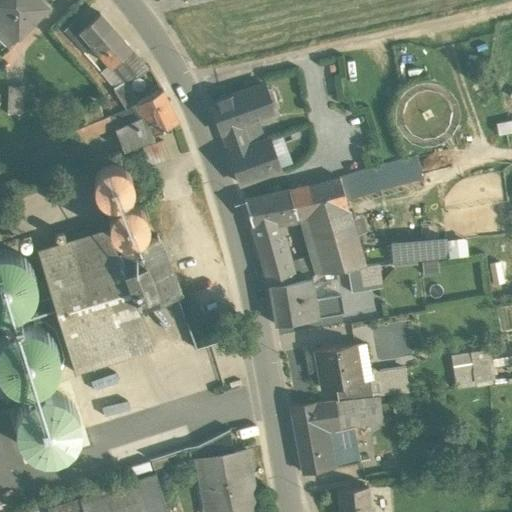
[(49,8),(41,0),(0,0),(0,28),(14,43),(49,8)]
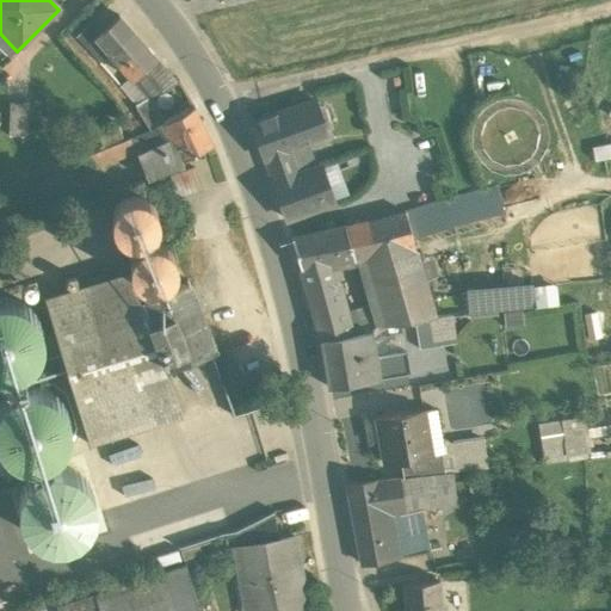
[(121,16),(96,36),(109,51),(134,31),(121,16)]
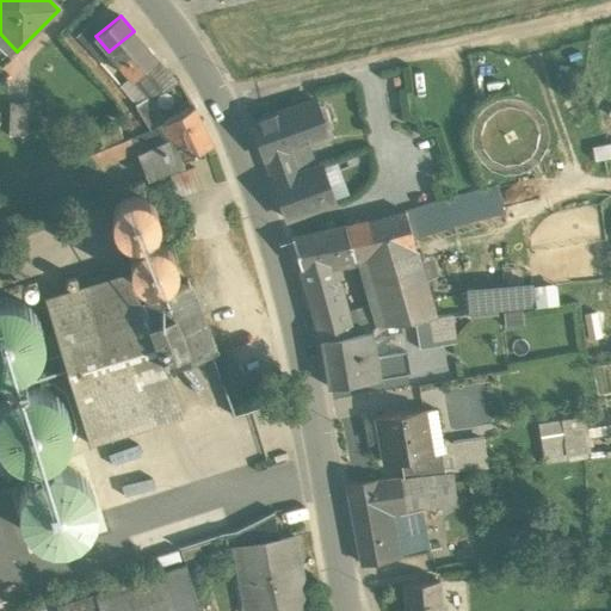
[(158,60),(134,31),(109,51),(134,79),(158,60)]
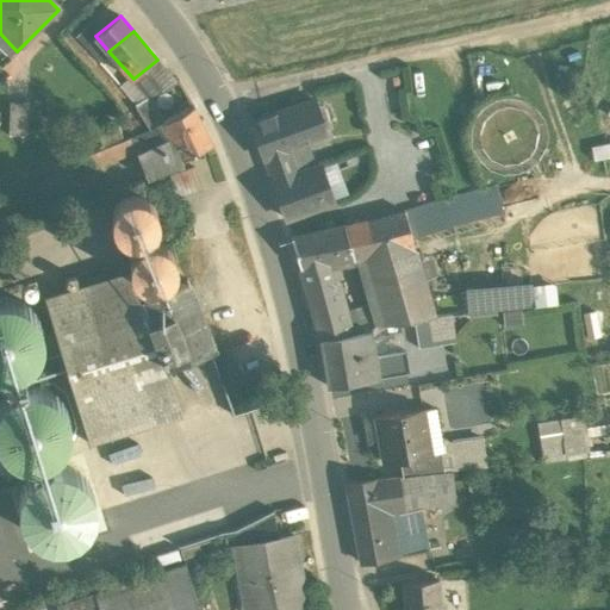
[(0,64),(1,67),(17,51),(0,33),(0,64)]
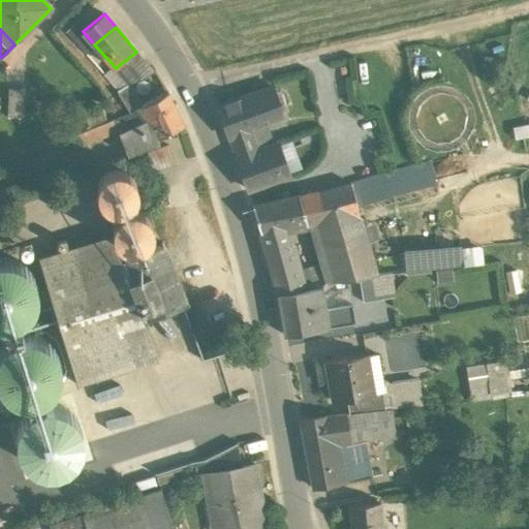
[(136,52),(116,68),(128,84),(131,82),(153,71),(136,52)]
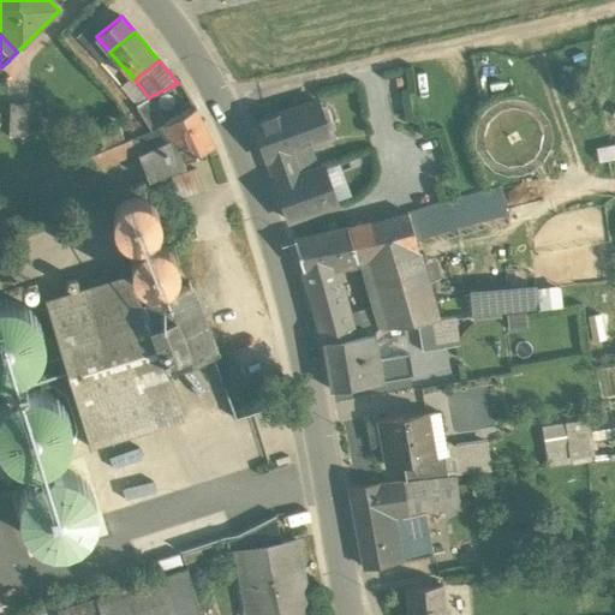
[(149,97),(136,105),(151,131),(167,124),(168,123),(153,95),(149,97)]
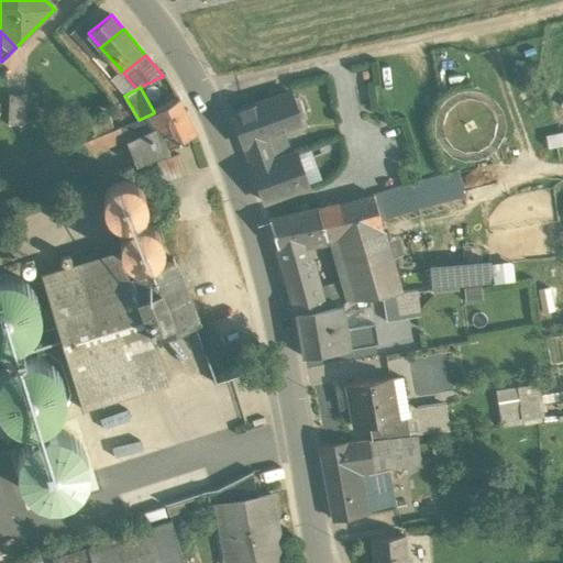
[(289,92),(251,107),(246,105),(242,107),(240,111),(231,114),(244,148),(265,141),(282,134),(302,128),(289,92)]
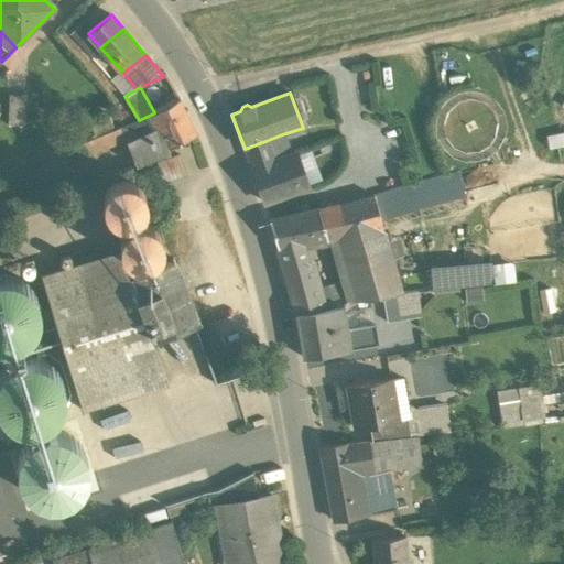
[(26,95),(10,95),(9,123),(26,123),(26,95)]
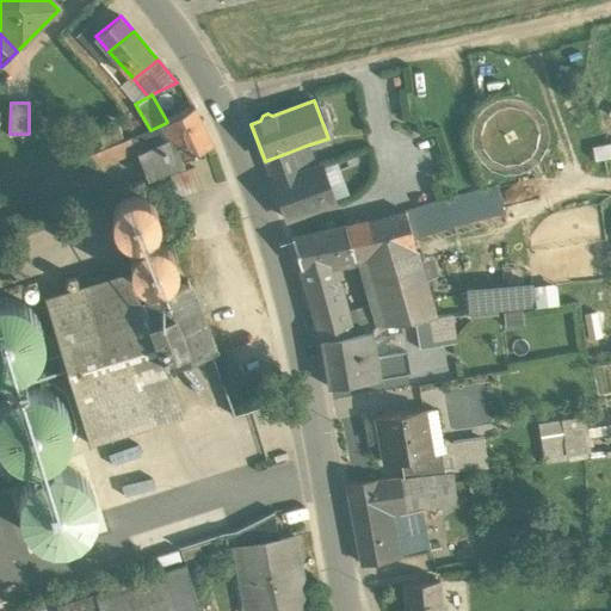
[(213,147),(193,107),(167,122),(166,123),(173,137),(183,158),(213,147)]
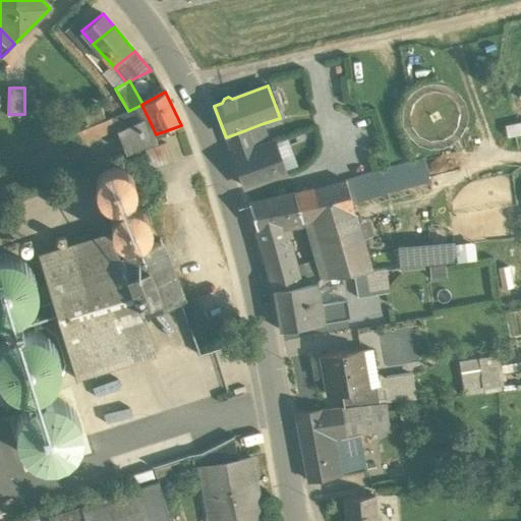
[(156,134),(148,117),(117,130),(126,154),(159,140),(156,134)]
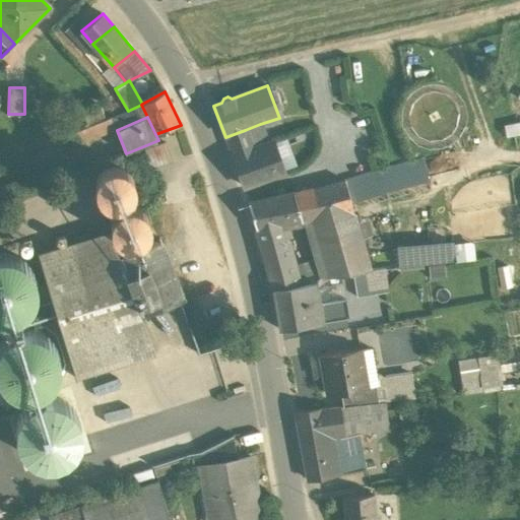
[(260,124),(245,130),(252,148),(267,143),(260,124)]
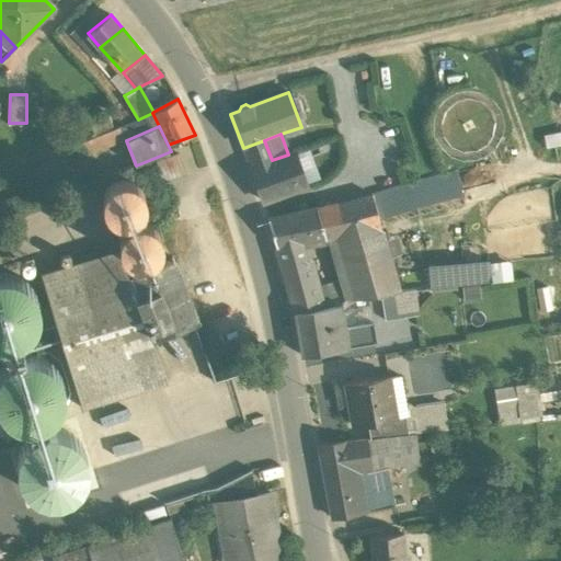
[(288,155),(272,160),(264,140),(243,148),(263,204),(307,187),(294,152),(288,155)]
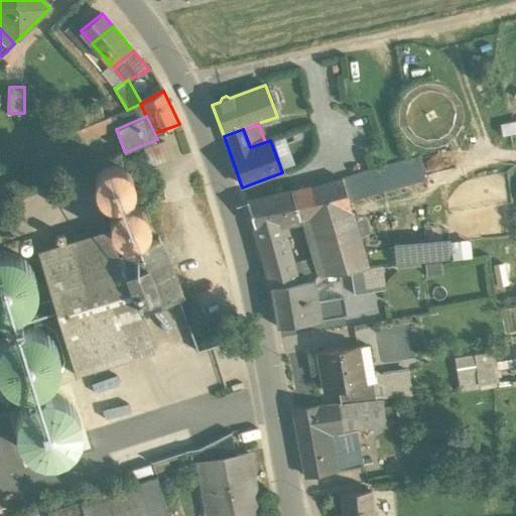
[(419,159),(342,180),(348,200),(424,178),(419,159)]
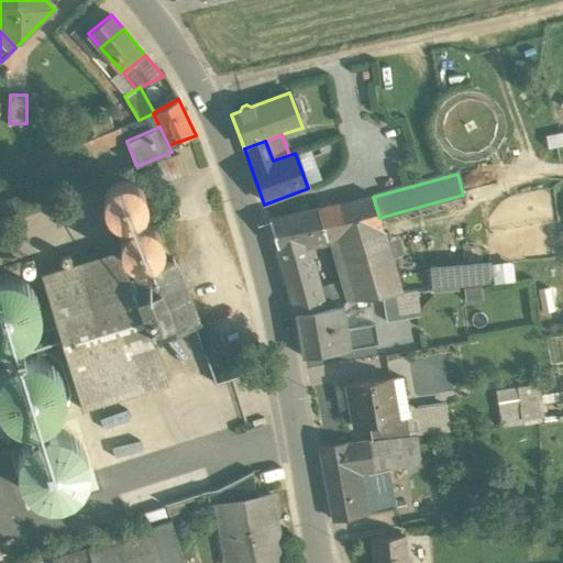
[(143,209),(144,200),(143,192),(138,185),(131,180),(122,179),(114,180),(107,186),(102,192),(101,200),(102,209),(108,216),(114,221),(123,222),(131,220),(139,216),(143,209)]
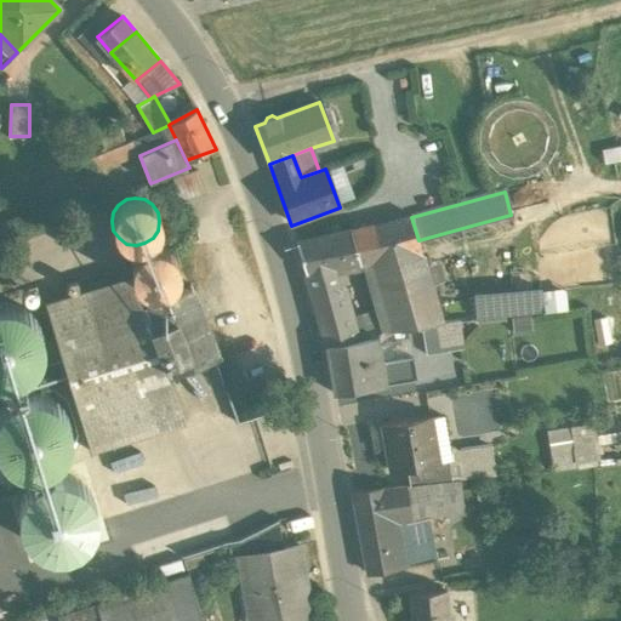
[(411,217),(348,232),(358,266),(370,262),(389,332),(442,325),(419,240),(411,217)]
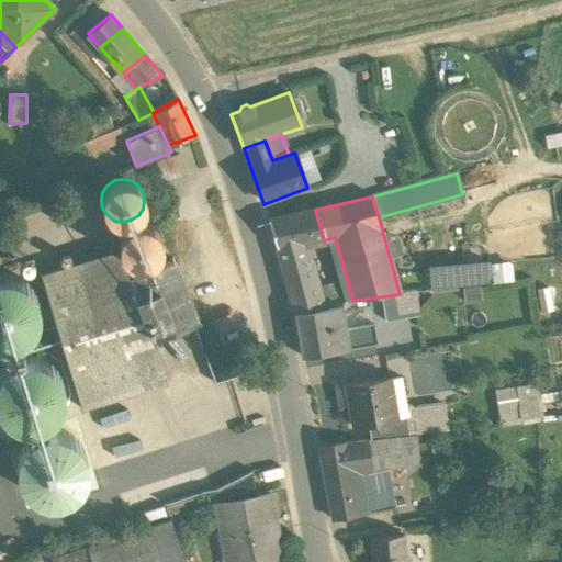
[(315,210),(284,215),(268,221),(277,253),(300,246),(324,240),(315,210)]
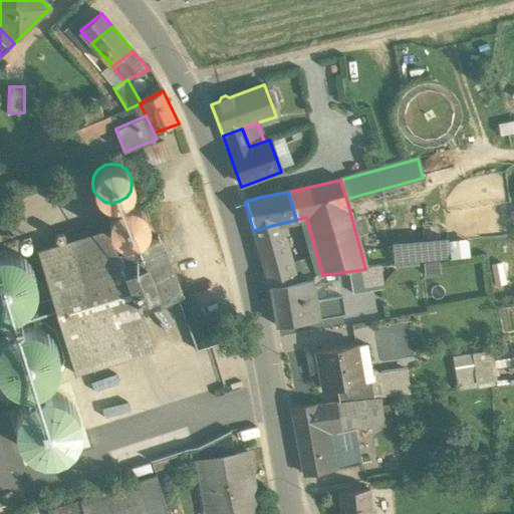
[(146,229),(148,221),(146,214),(142,207),(136,203),(127,202),(120,203),(113,208),(109,214),(108,222),(109,229),(113,235),(120,240),(127,241),(136,239),(142,235),(146,229)]
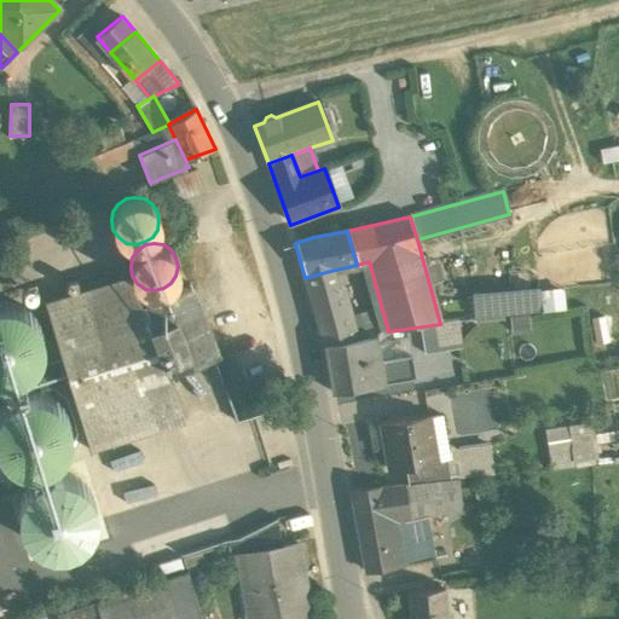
[(330,271),(305,278),(311,300),(322,347),(342,343),(352,341),(340,290),(335,291),(330,271)]
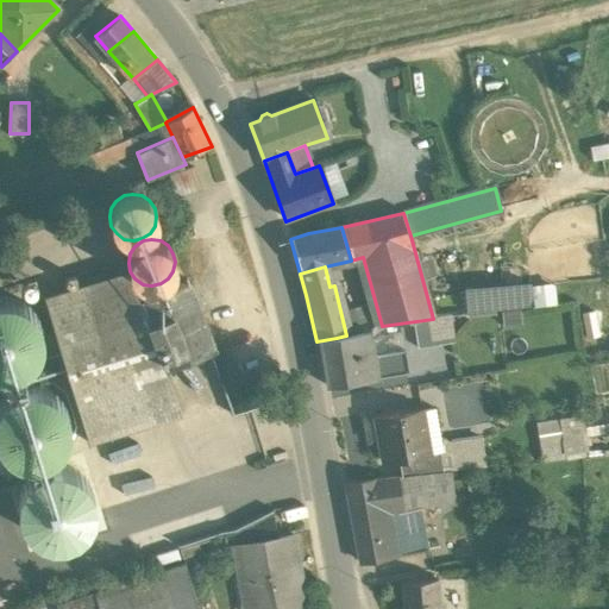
[(56,331),(92,443),(184,414),(167,369),(139,299),(129,270),(46,297),(56,331)]
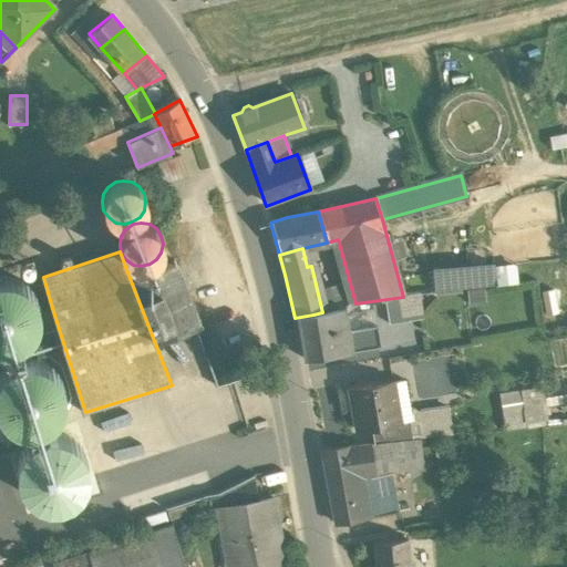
[(175,261),(130,278),(155,343),(199,326),(188,295),(175,261)]
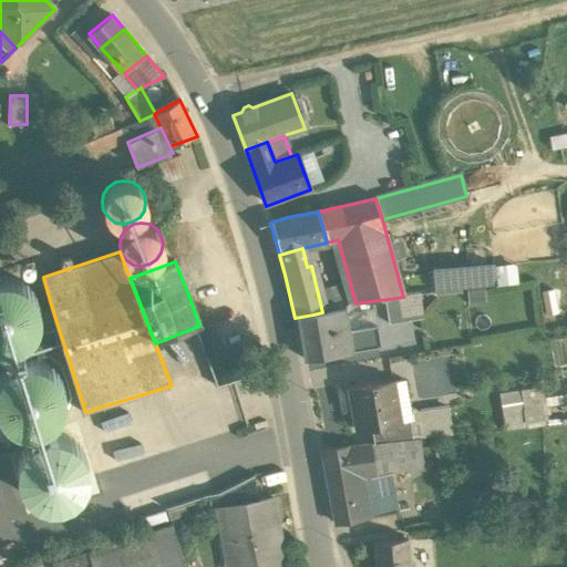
[(492,267),(432,274),(434,291),(494,286),(492,267)]
